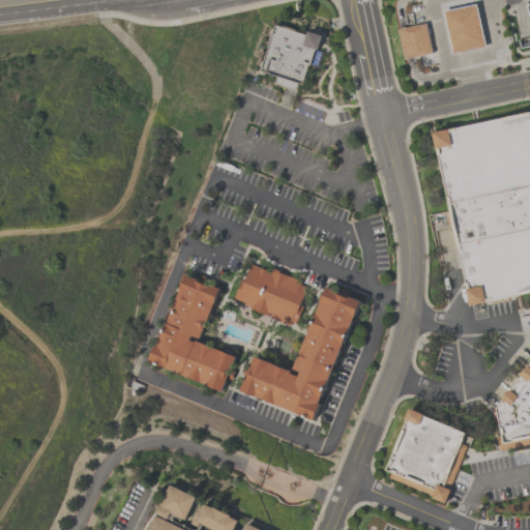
[(444,10),(452,54),(486,47),(477,3),(444,10)]
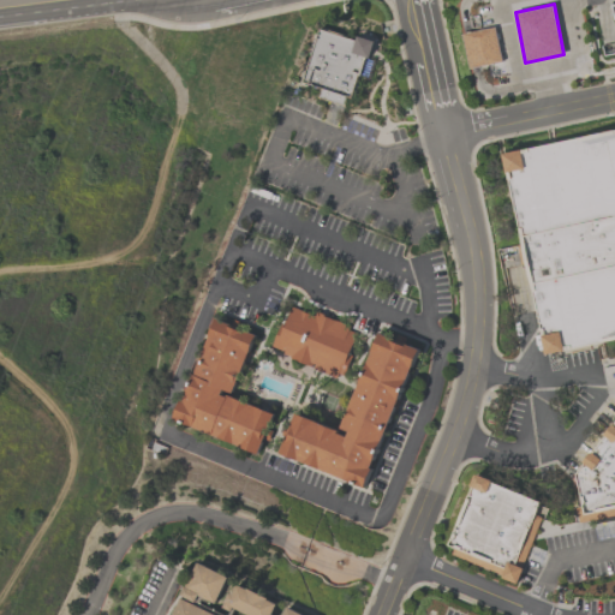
[(464,35),(471,69),(502,63),(496,28),(464,35)]
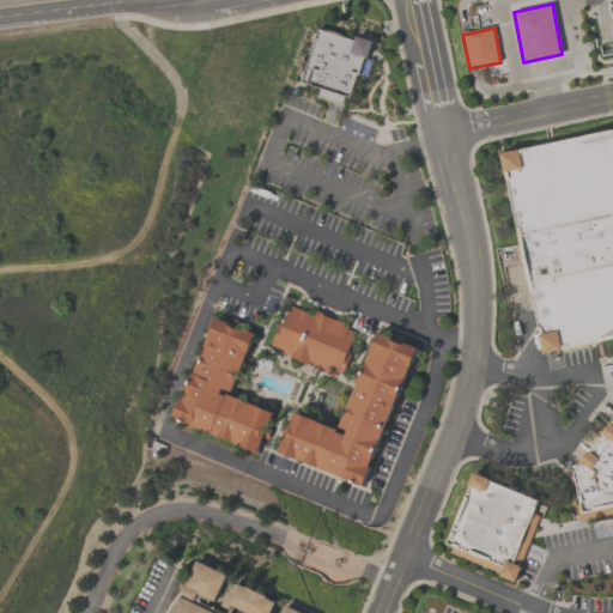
[(320,29),(301,82),(320,89),(316,95),(345,105),(366,43),(320,29)]
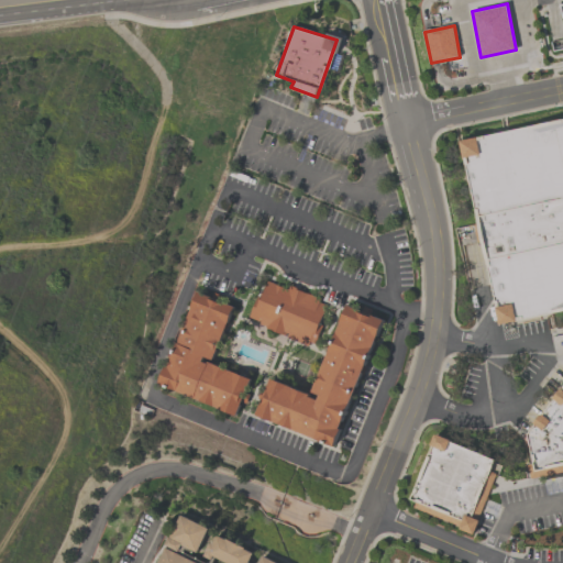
[(457,145),(562,121),(562,313),(498,328),(457,145)]
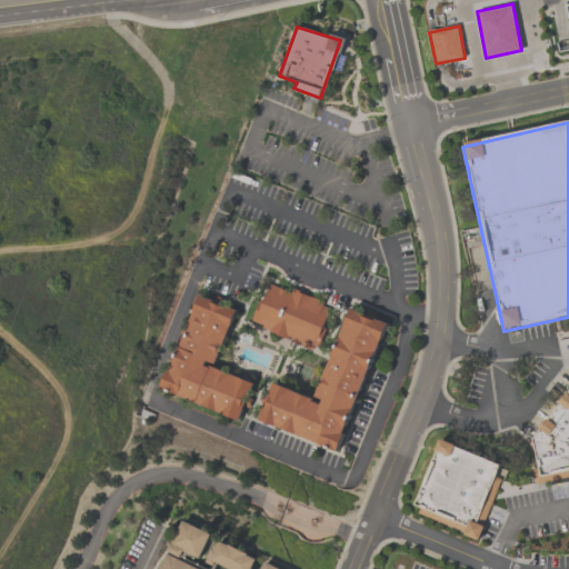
[(271,283),(252,326),(308,350),(327,308),(271,283)]
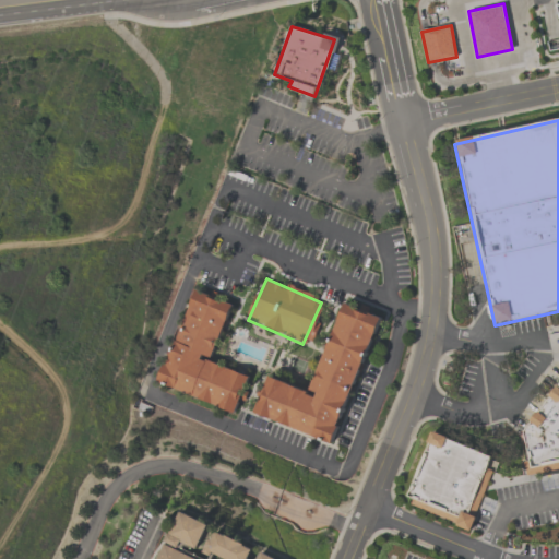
[(197,292),(161,382),(238,413),(252,378),(211,361),(233,306),(197,292)]
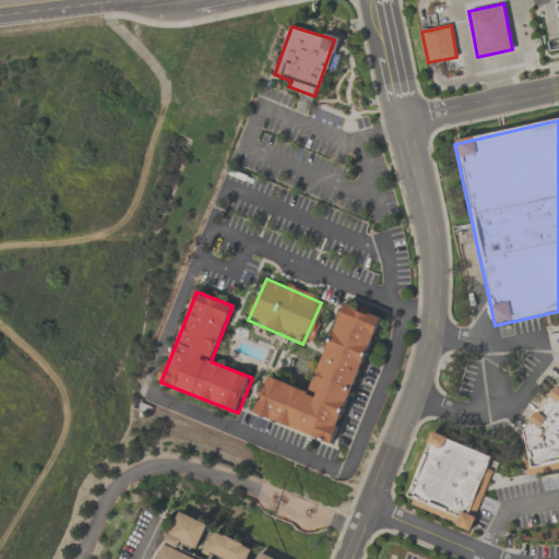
[(269,378),(254,413),(335,444),(383,321),(343,305),(309,394),(269,378)]
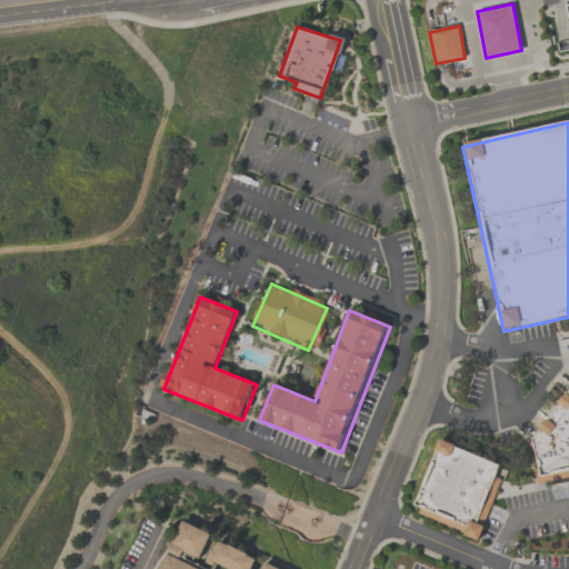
[(568,478),(540,485),(530,442),(568,391),(568,478)]
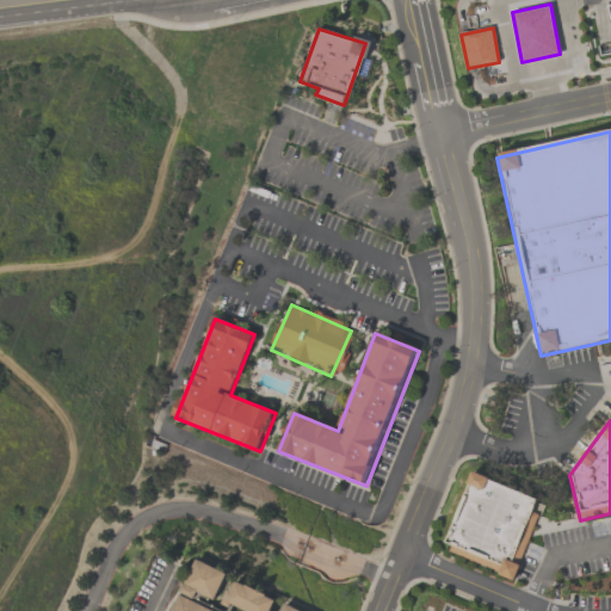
[(545,504),(517,574),(443,544),(473,473),(545,504)]
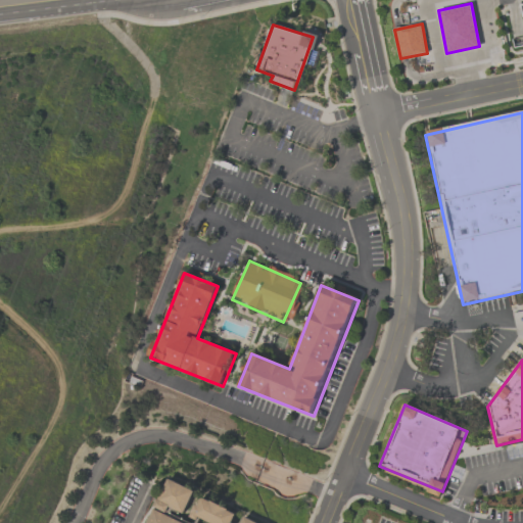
[(153,506),(157,497),(159,498),(170,479),(194,491),(184,513),(170,506),(167,512),(153,506)]
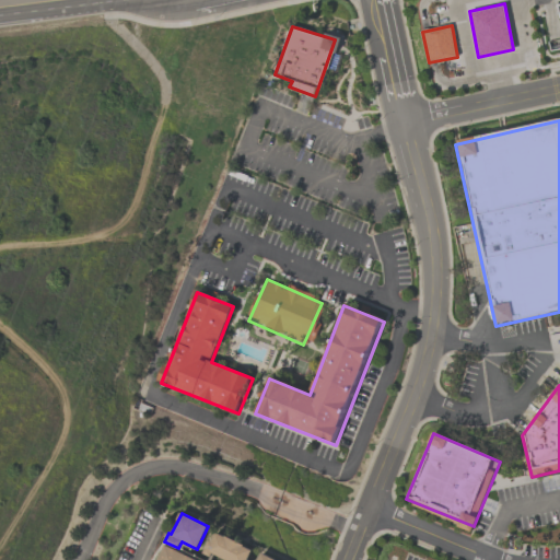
[(253,550),(248,559),(251,559),(228,559),(212,552),(210,556),(203,552),(206,547),(209,539),(212,540),(217,532),(225,536),(225,535),(245,544),(244,546),(253,550)]
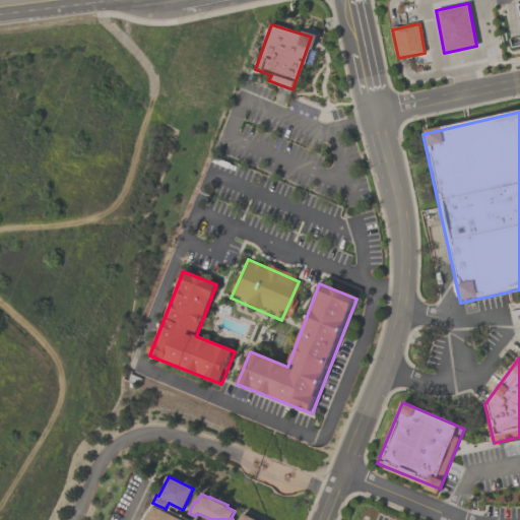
[(145,519),(153,505),(183,519),(145,519)]
